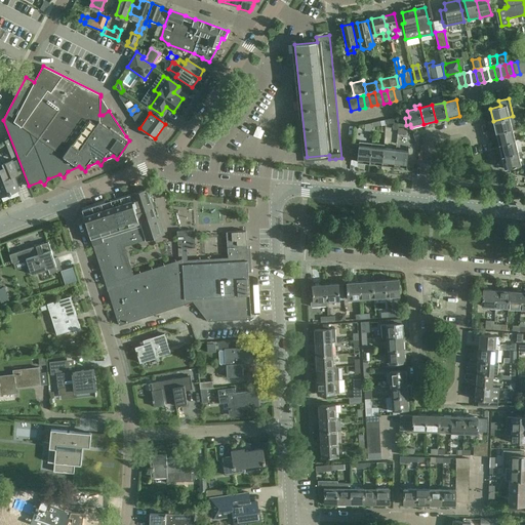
[(493,121),(495,132),(515,128),(513,116),(493,121)]
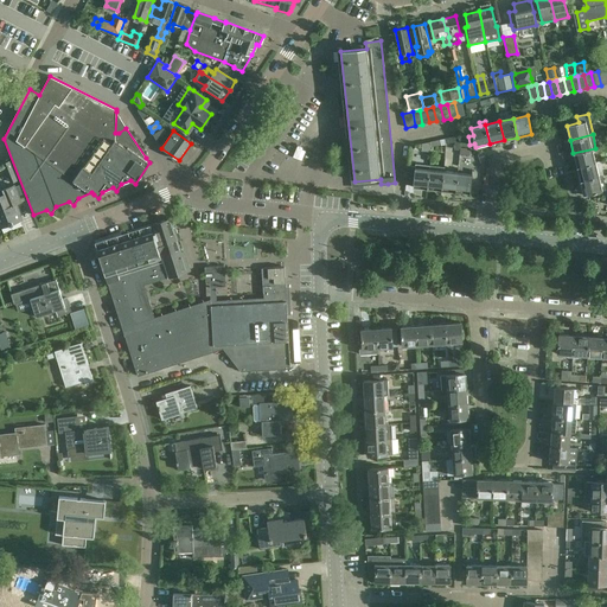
[(460,135),(445,139),(446,144),(454,142),(454,151),(460,151),(460,149),(461,142),(460,135)]
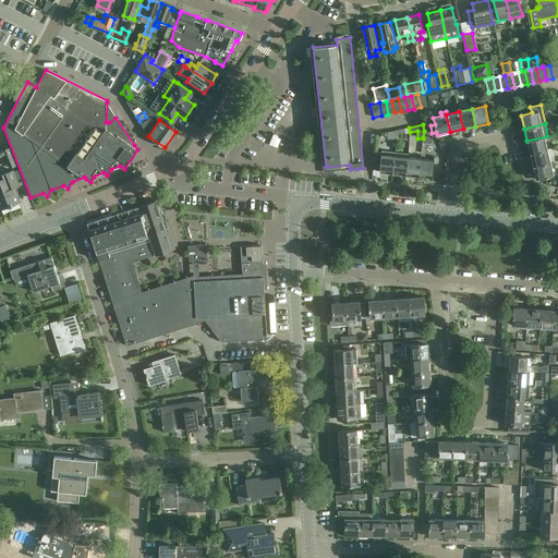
[(526,141),(530,154),(547,149),(545,137),(548,136),(547,136),(526,141)]
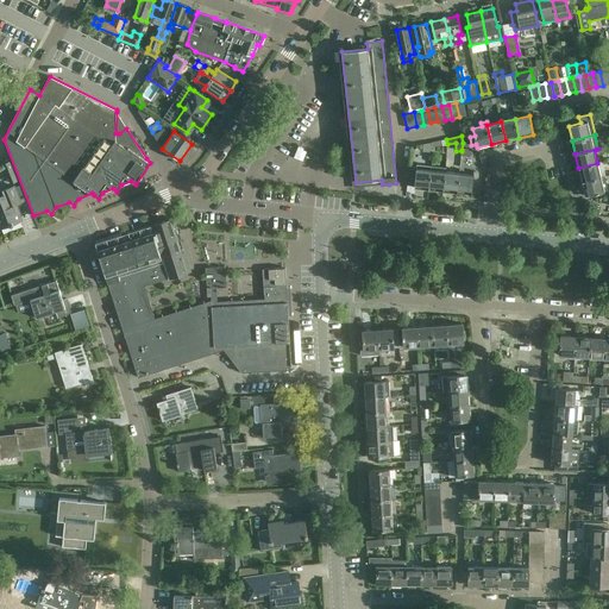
[(578,168),(582,181),(601,177),(597,163),(578,168)]
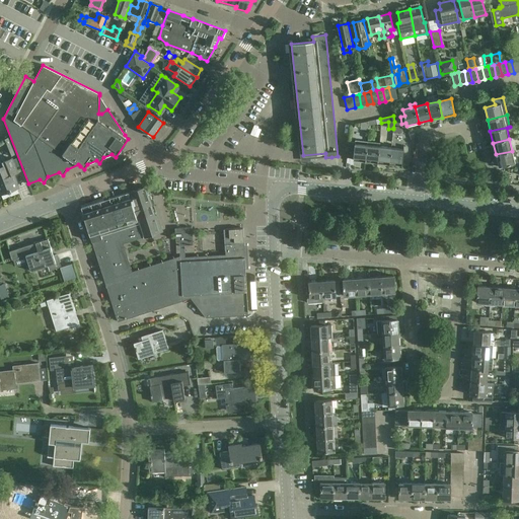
[(365,161),(367,142),(355,141),(355,143),(349,142),(347,157),(353,158),(353,160),(365,161)]
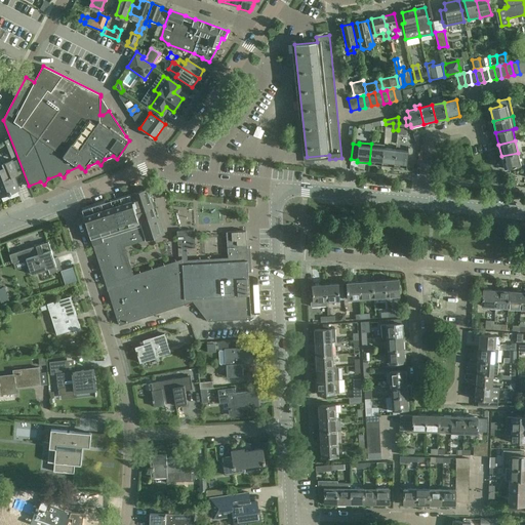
[(369,163),(381,165),(384,148),(384,145),(371,144),(369,163)]
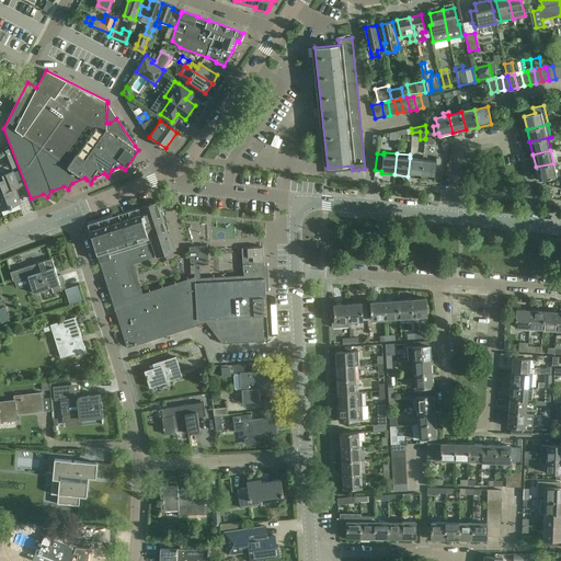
[(423,160),(410,158),(408,176),(421,178),(423,160)]
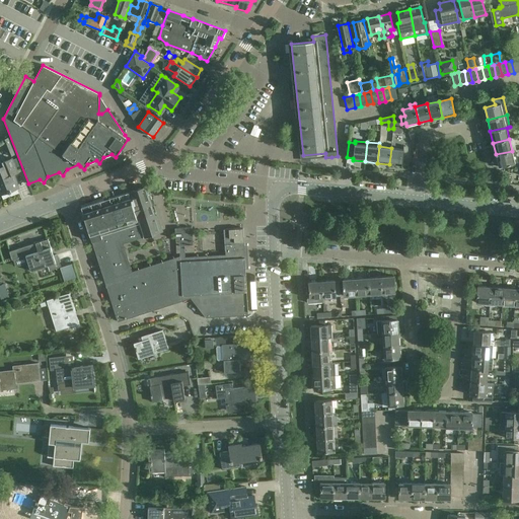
[(391,148),(389,164),(401,165),(403,149),(391,148)]
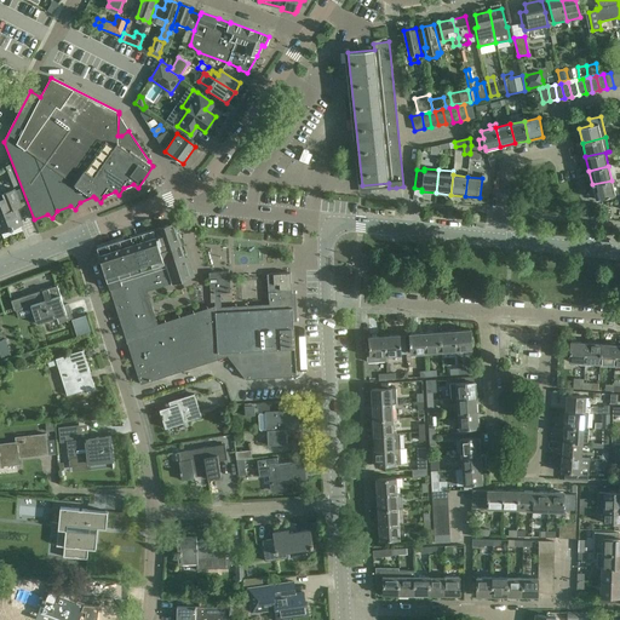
[(612,181),(592,184),(596,200),(619,194),(615,179),(612,181)]
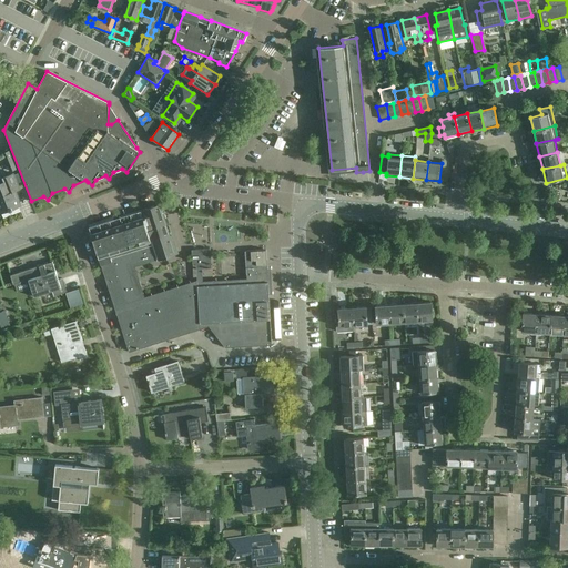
[(10,211),(19,206),(22,205),(16,190),(20,189),(13,173),(3,178),(3,179),(0,179),(0,214),(10,211)]
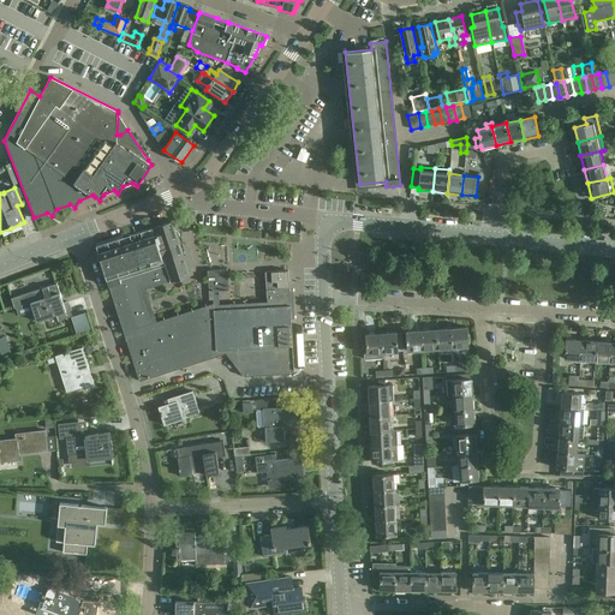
[(160,225),(155,227),(159,242),(157,242),(162,256),(168,276),(171,280),(192,273),(186,255),(185,255),(184,251),(185,251),(184,246),(183,245),(183,243),(184,242),(181,234),(180,234),(179,233),(179,232),(175,220),(173,221),(163,224),(160,225)]
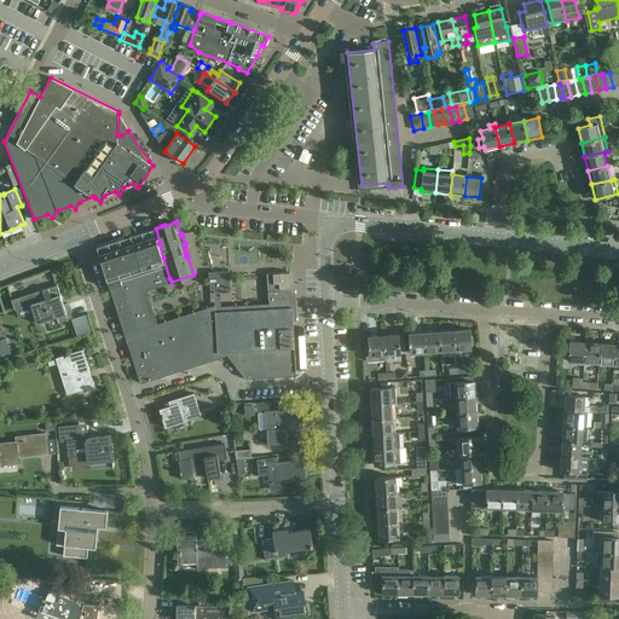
[(140,288),(145,285),(169,278),(163,258),(158,243),(160,243),(156,229),(129,236),(97,247),(125,334),(152,325),(140,288)]
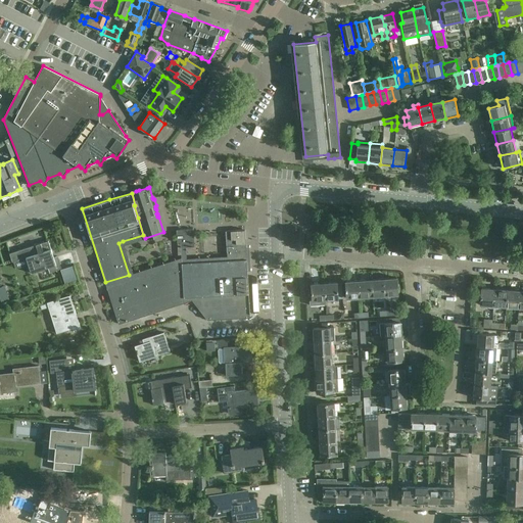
[(177,230),(177,242),(190,242),(190,241),(194,241),(193,229),(179,230),(179,229),(177,230)]
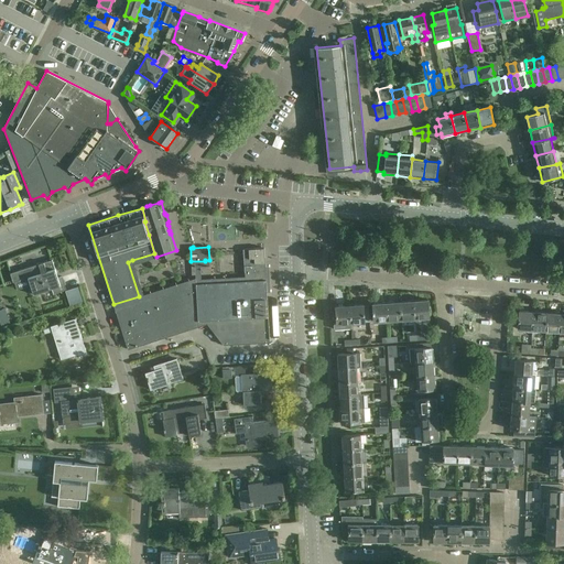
[(266,272),(263,248),(243,248),(245,273),(266,272)]
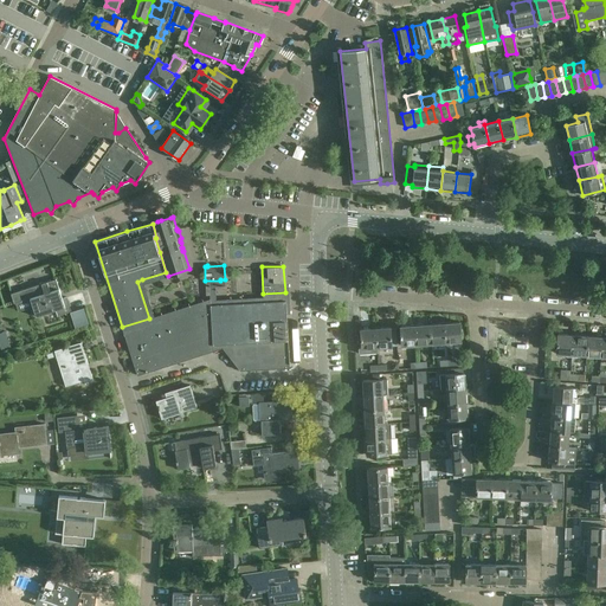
[(14,303),(30,298),(36,316),(56,310),(57,316),(71,311),(66,297),(62,298),(56,279),(11,294),(14,303)]
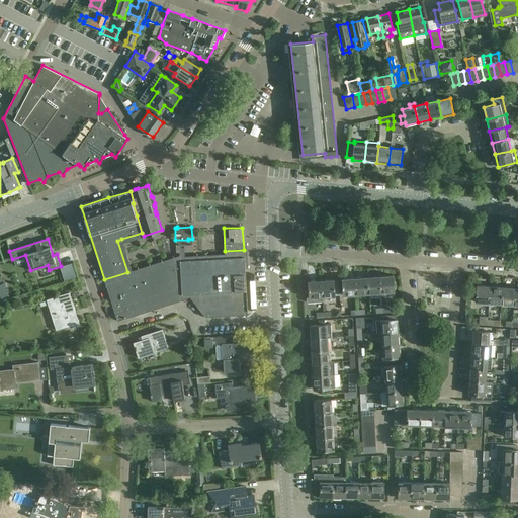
[(226,258),(180,260),(182,299),(190,297),(205,317),(239,315),(248,315),(247,306),(245,269),(244,257),(226,258)]
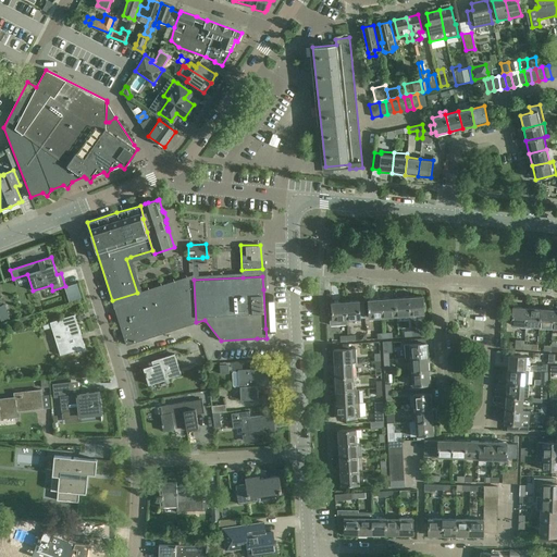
[(138,297),(113,305),(126,345),(136,342),(196,322),(194,280),(138,297)]
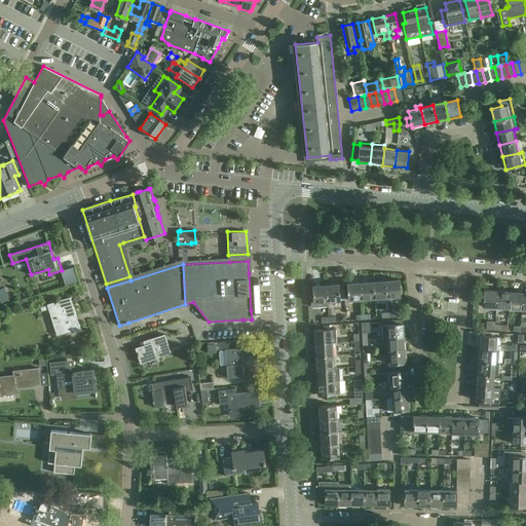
[(386,280),(387,297),(401,296),(399,279),(386,280)]
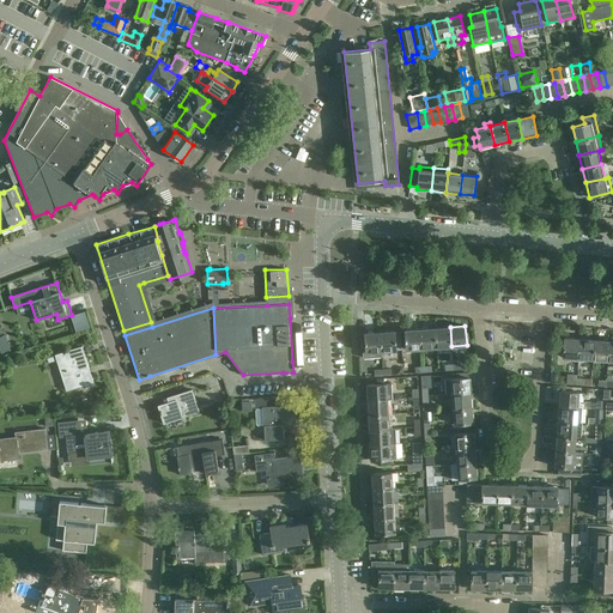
[(450,327),(435,328),(437,347),(451,346),(450,327)]
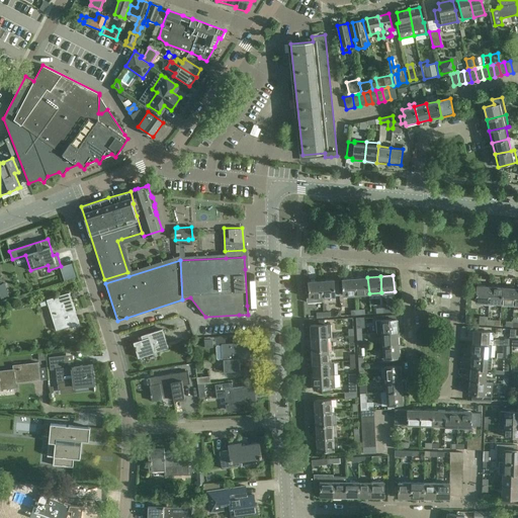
[(356,294),(369,293),(367,277),(355,278),(356,294)]
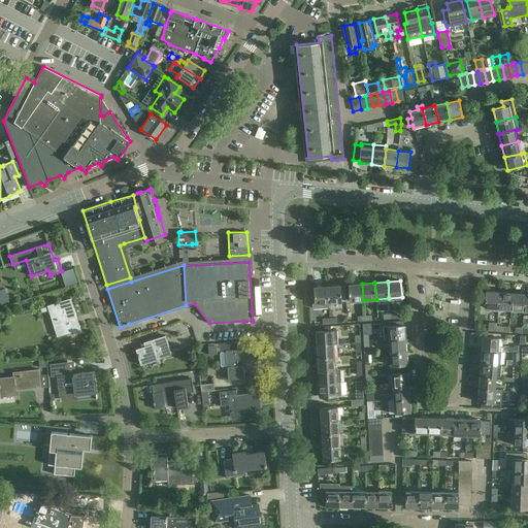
[(363,300),(362,284),(349,285),(350,301),(363,300)]
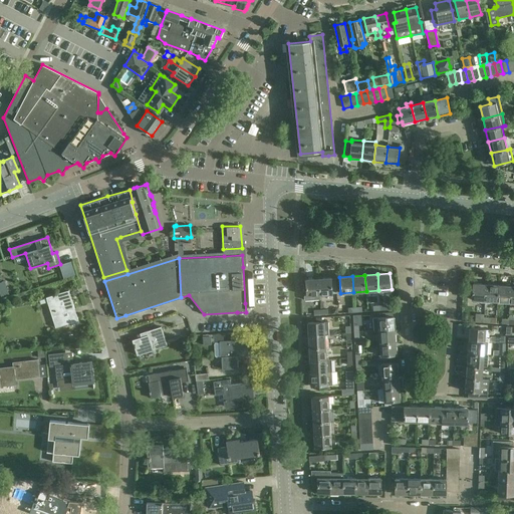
[(331,277),(318,278),(319,295),(336,293),(335,278),(331,278),(331,277)]
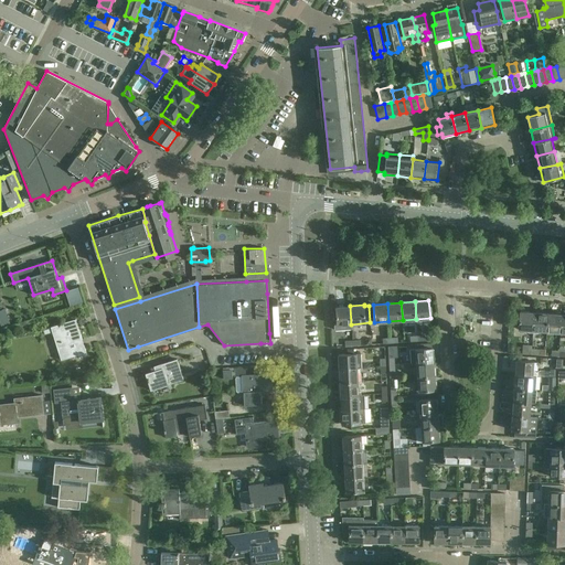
[(352,329),(351,324),(350,306),(336,307),(338,324),(334,324),(333,326),(334,330),(336,330),(352,329)]
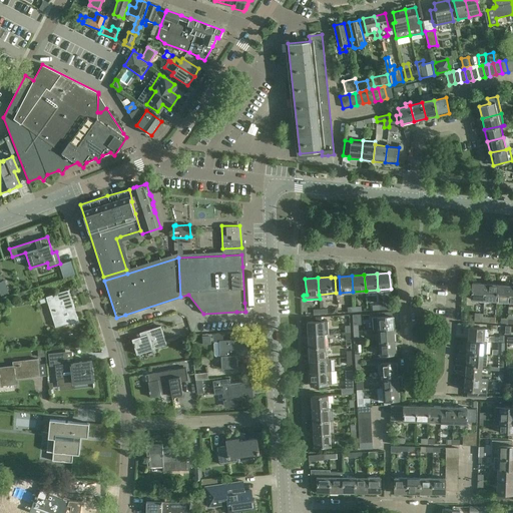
[(484,300),(485,284),(472,283),(471,299),(484,300)]
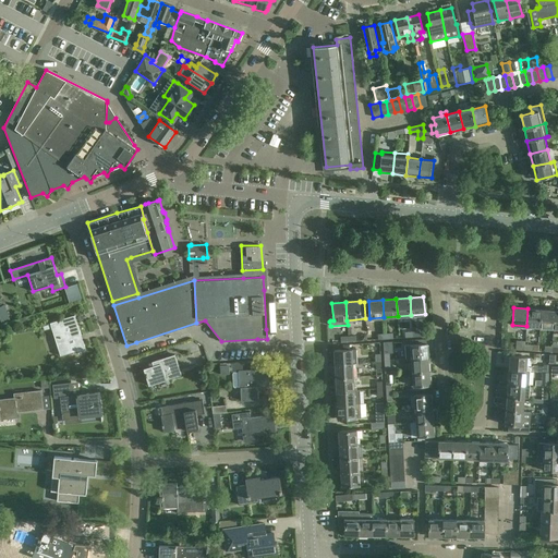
[(526,326),(540,327),(541,310),(528,308),(526,326)]
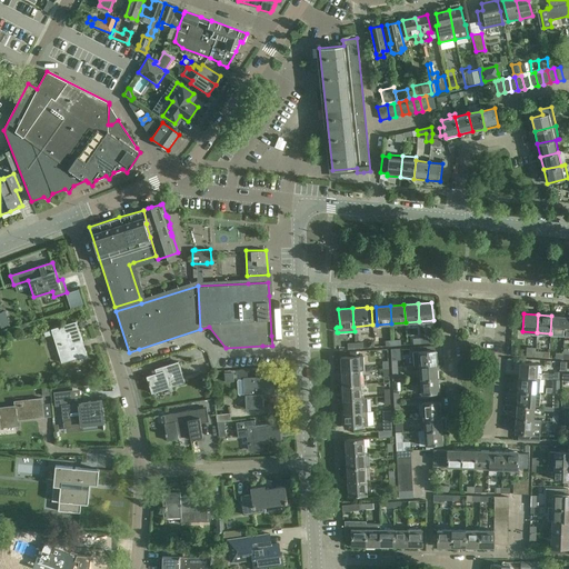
[(566,317),(551,316),(550,333),(565,335),(566,317)]
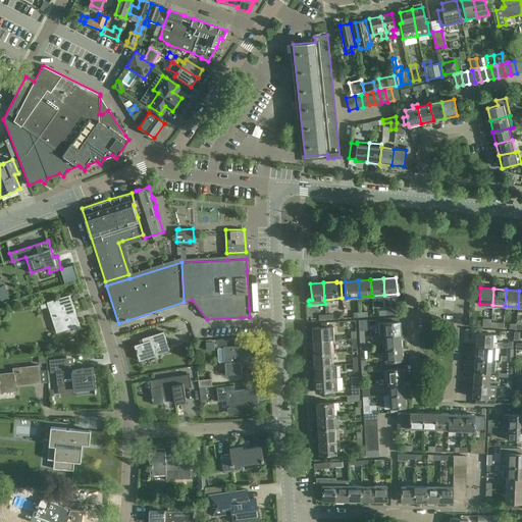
[(81,328),(70,295),(47,302),(47,303),(40,305),(41,309),(48,307),(56,332),(72,327),(73,330),(81,328)]
